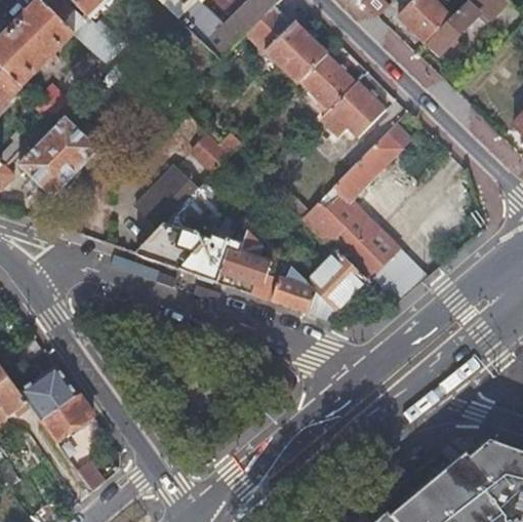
[(87,17),(105,0),(73,0),(72,1),(84,13),(81,16),(65,1),(66,0),(42,0),(41,1),(74,32),(87,17)]
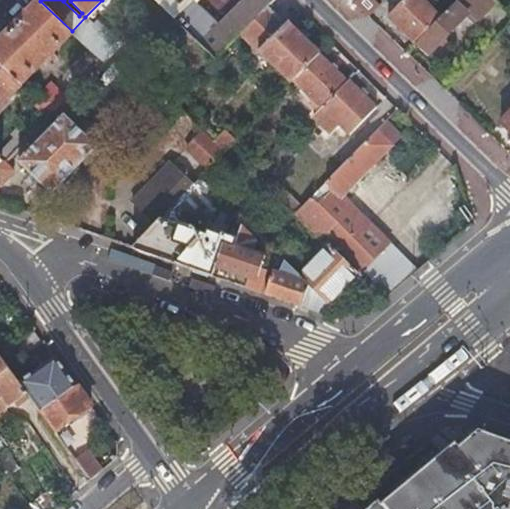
[(267,5),(272,0),(241,0),(217,24),(192,0),(155,0),(173,17),(214,57),(240,32),(267,5)]
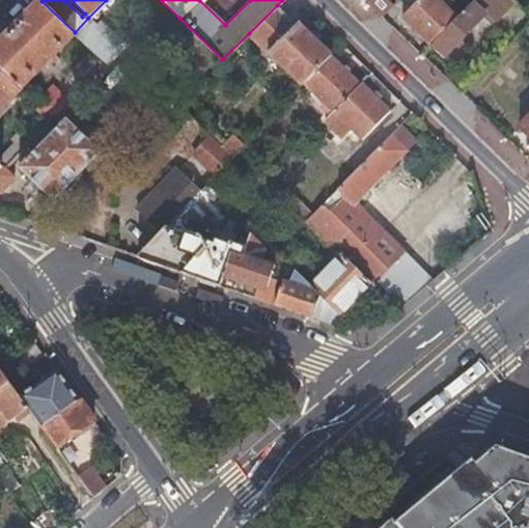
[(417,0),(404,14),(433,43),(434,42),(458,16),(442,0),(417,0)]
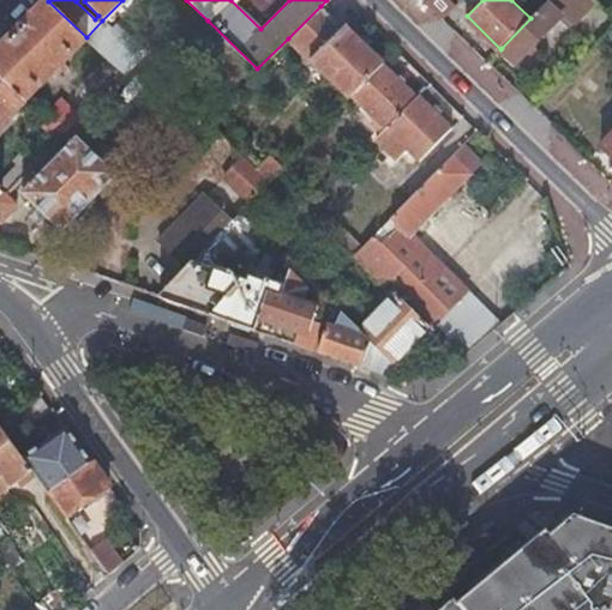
[(571,25),(598,0),(547,0),(531,18),(502,48),(516,62),(562,16),(571,25)]
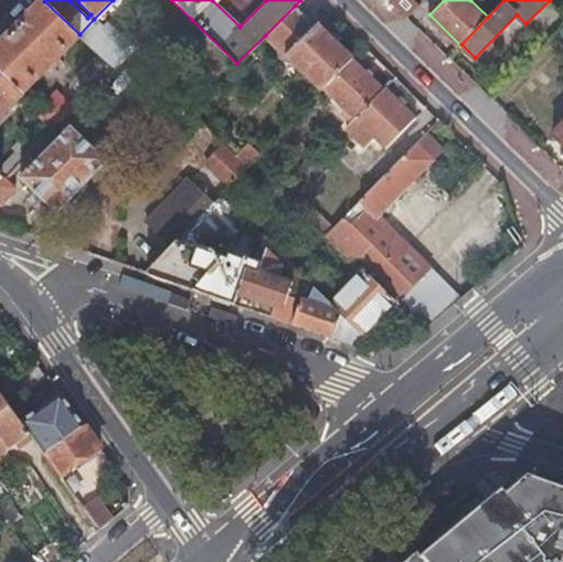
[(80,34),(44,1),(0,44),(0,72),(21,93),(80,34)]
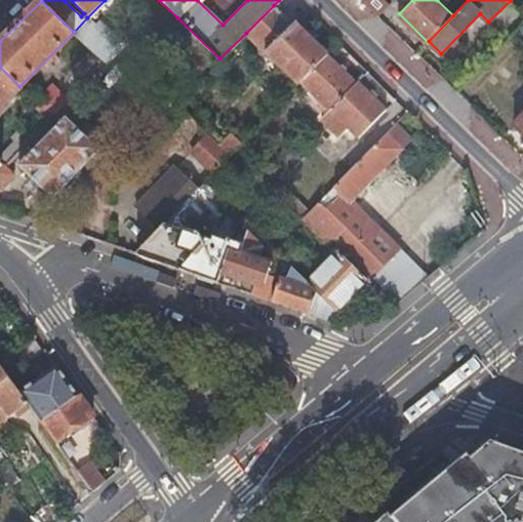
[(325,53),(326,53),(293,21),(291,23),(274,5),(246,33),(297,83),(299,81),(325,53)]
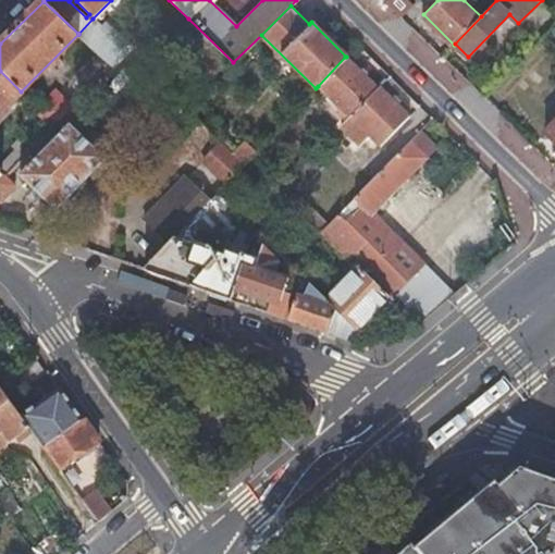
[(98,24),(93,19),(78,34),(99,52),(112,65),(126,51),(122,46),(126,41),(102,20),(98,24)]
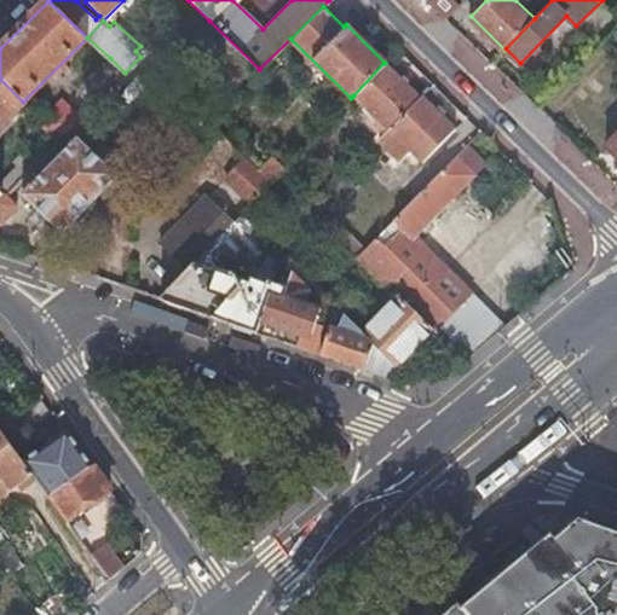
[(57,140),(125,73),(110,58),(69,100),(63,94),(38,121),(57,140)]
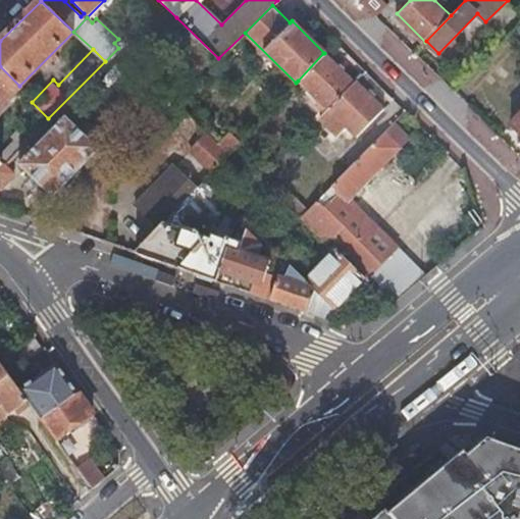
[(327,108),(352,82),(323,53),(298,81),(308,89),(302,95),(308,101),(307,102),(320,115),(327,108)]
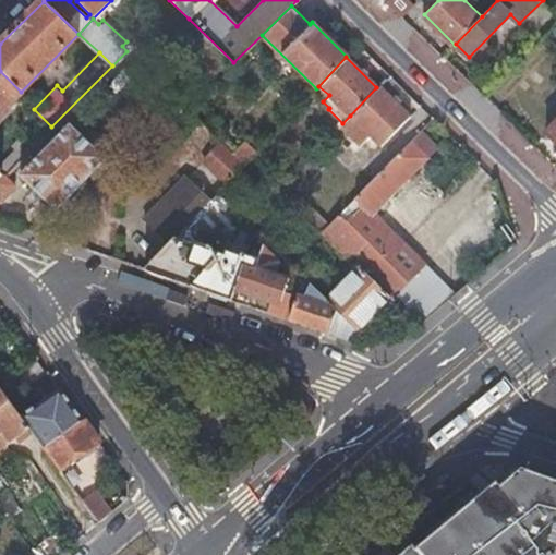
[(0,172),(2,173),(3,175),(23,155),(15,147),(0,163),(0,119),(4,116),(0,112),(21,92),(0,71),(0,172)]
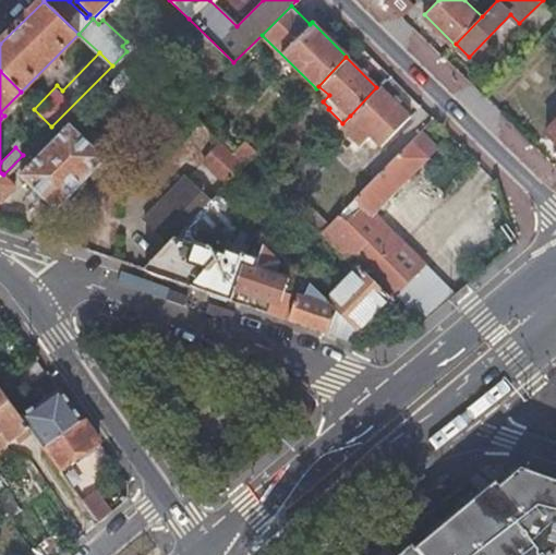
[(408,115),(378,86),(376,87),(350,116),(342,123),(340,125),(358,142),(367,133),(379,144),(408,115)]
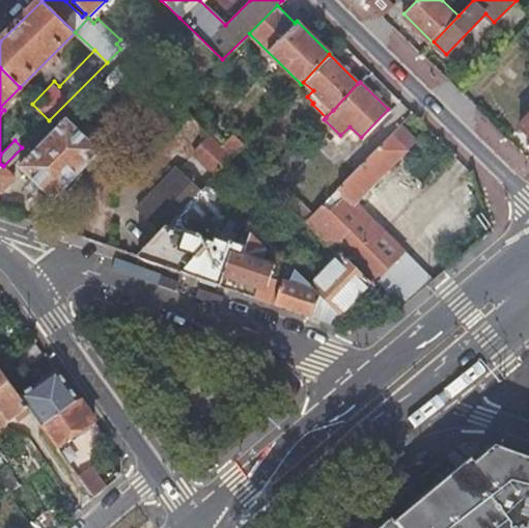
[(100,149),(66,116),(19,165),(36,183),(51,198),(100,149)]
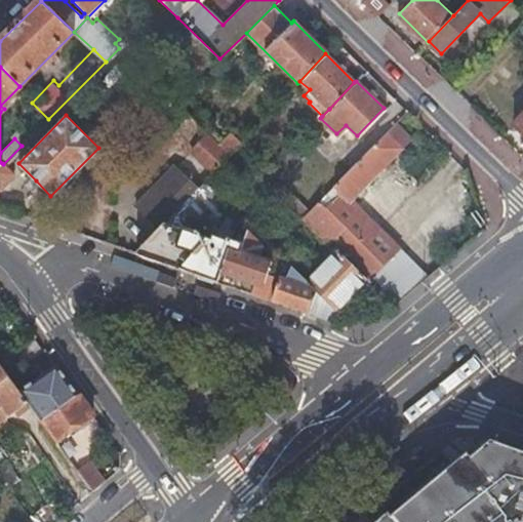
[(385,131),(400,146),(409,135),(394,121),(385,131)]
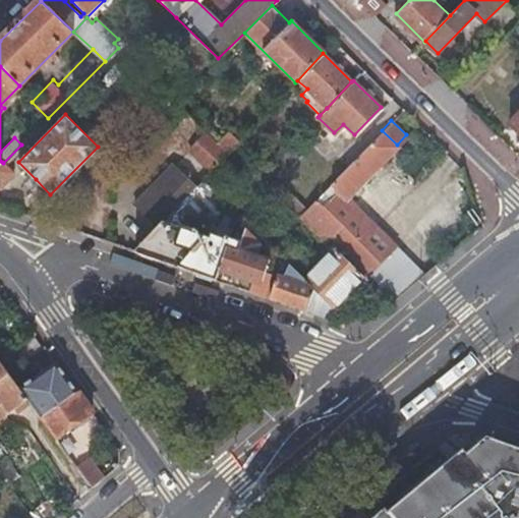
[(41,126),(30,137),(32,140),(43,129),(41,126)]
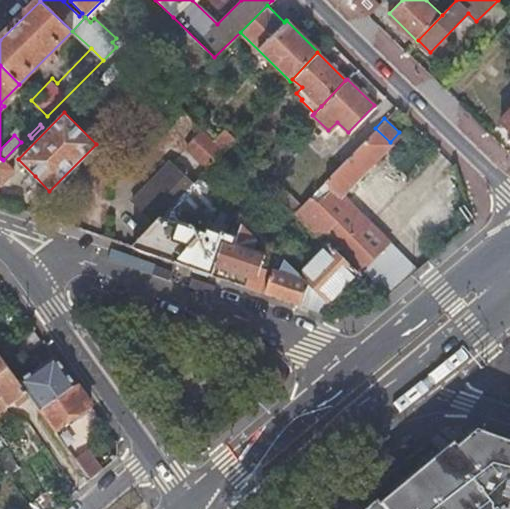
[(350,236),(366,219),(340,193),(390,142),(375,128),(317,188),(324,196),(317,203),(350,236)]
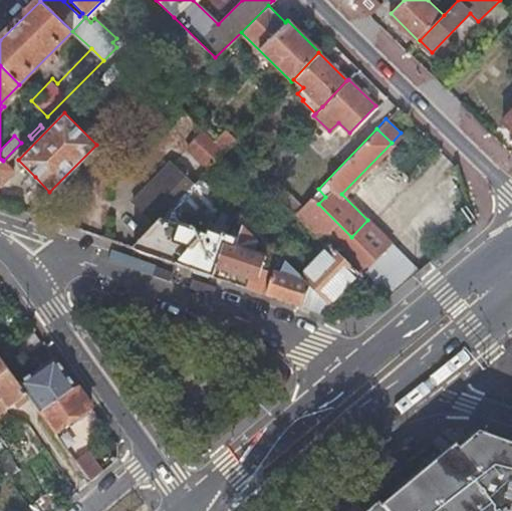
[(223,153),(233,141),(222,131),(211,142),(223,153)]
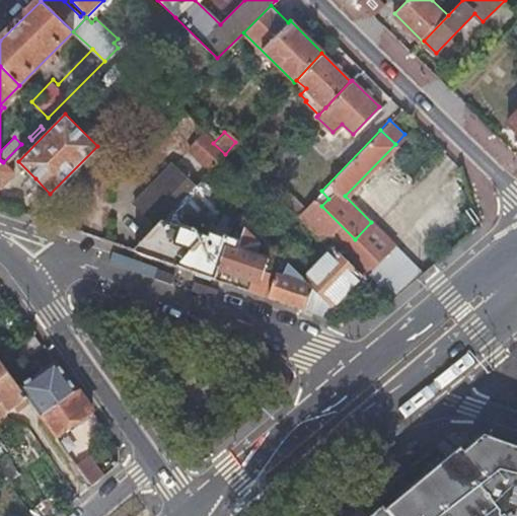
[(210,169),(225,154),(213,143),(203,133),(188,147),(177,156),(185,164),(192,171),(202,161),(210,169)]
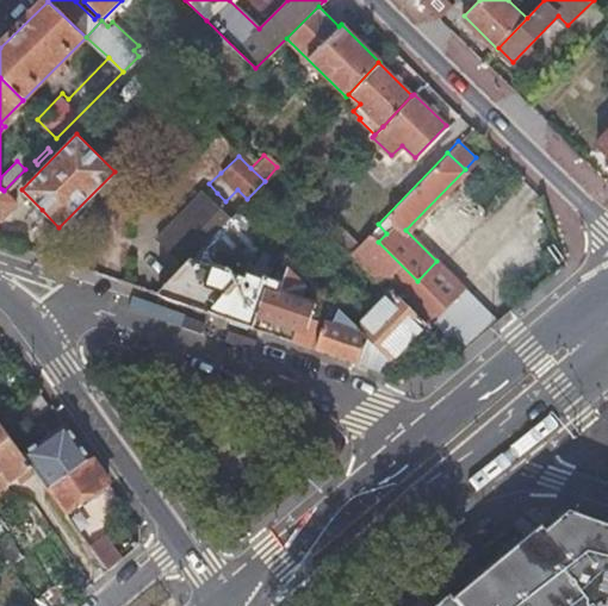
[(0,219),(14,205),(14,199),(4,191),(2,189),(0,188),(0,219)]
